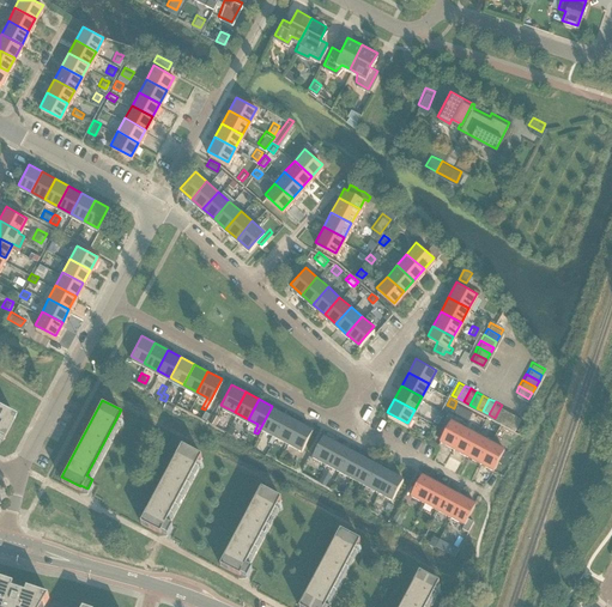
[(0,435),(1,436),(13,412),(0,405),(0,435)]
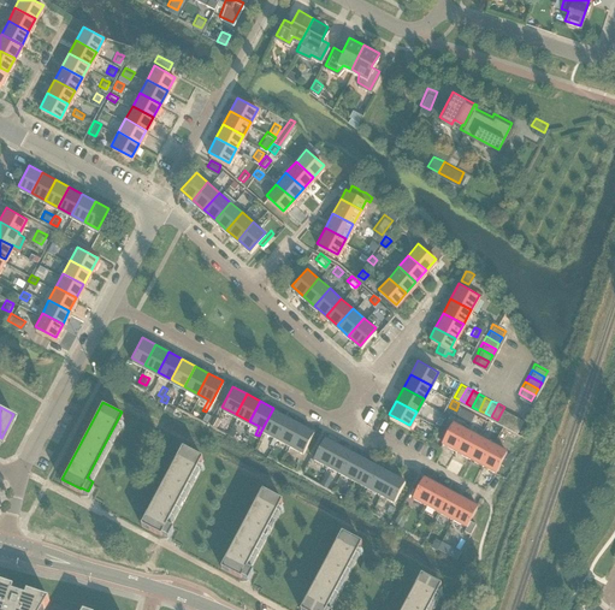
[(503,422),(510,410),(504,407),(497,420),(503,422)]
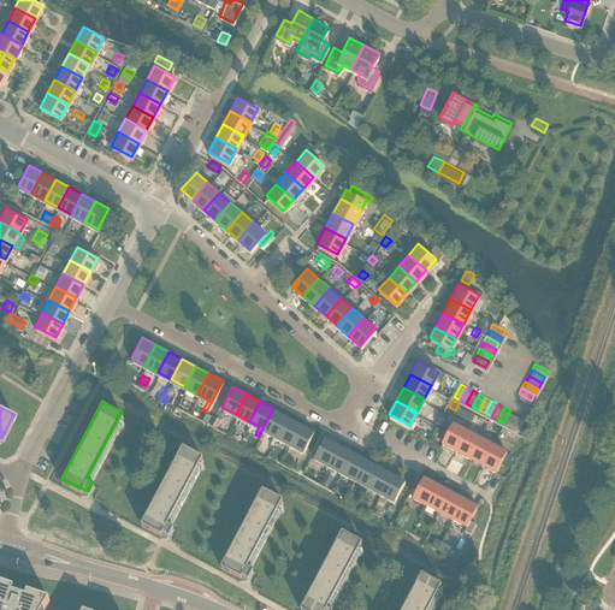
[(276,436),(287,415),(273,408),(262,428),(276,436)]
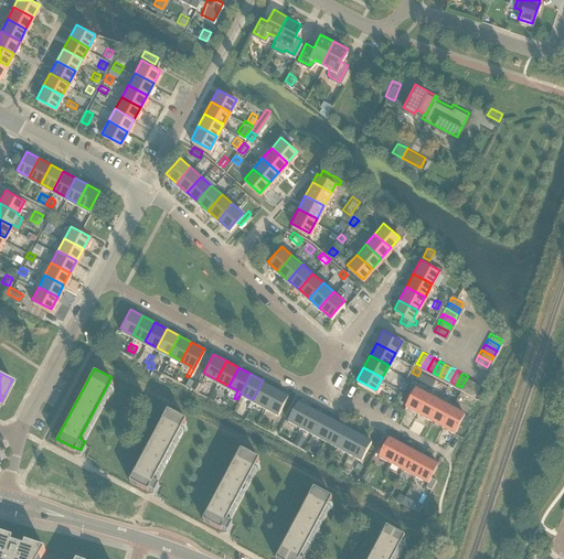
[(467,390),(474,379),(468,376),(461,387),(467,390)]
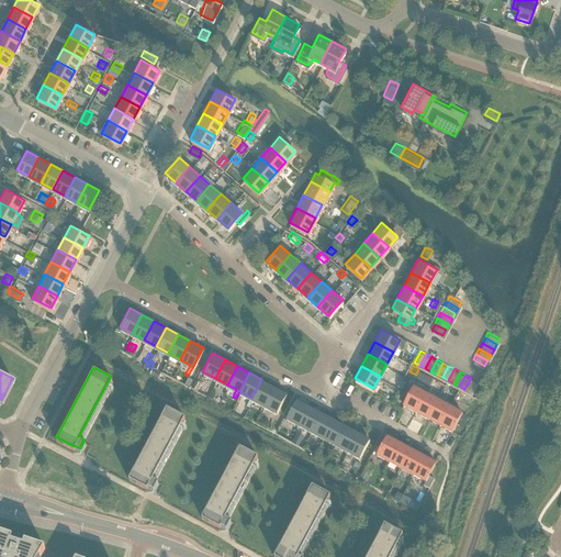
[(198,378),(194,377),(191,383),(197,387),(201,379),(198,378)]
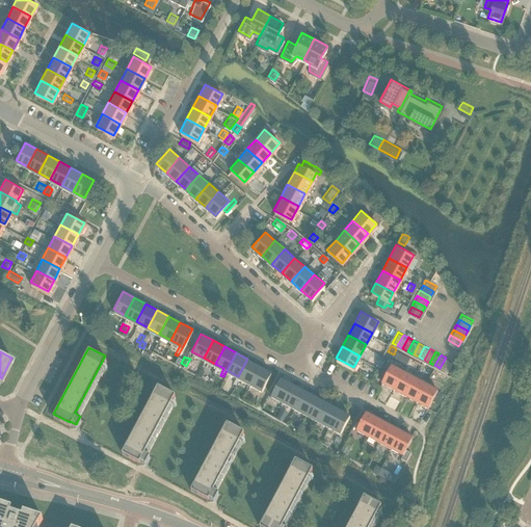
[(446,358),(440,368),(446,371),(451,360),(446,358)]
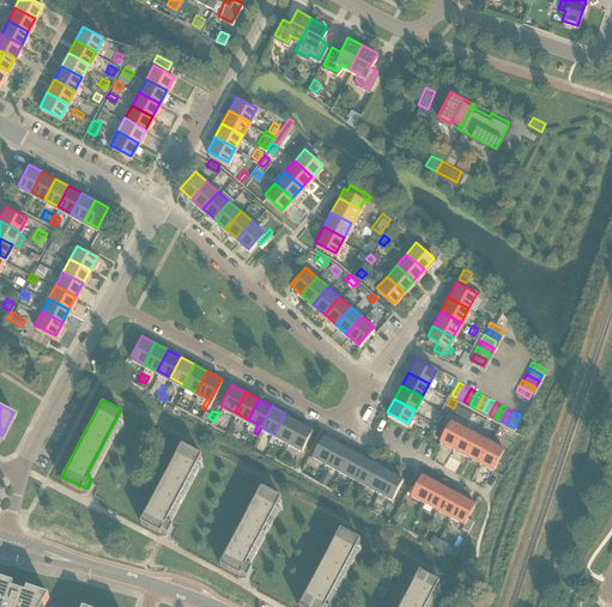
[(288,441),(298,420),(285,413),(274,433),(288,441)]
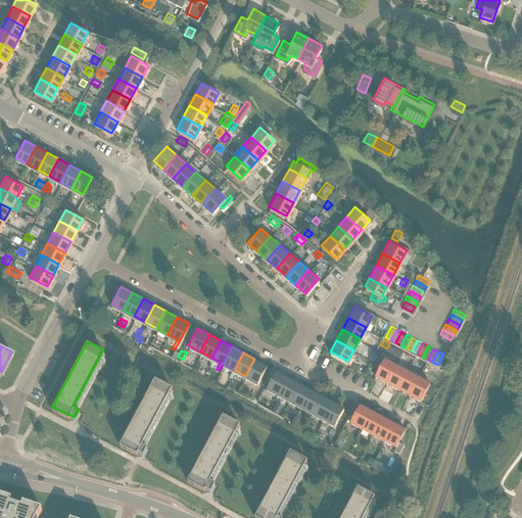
[(376,371),(374,374),(386,380),(395,363),(383,357),(383,358),(378,356),(371,369),(376,371)]
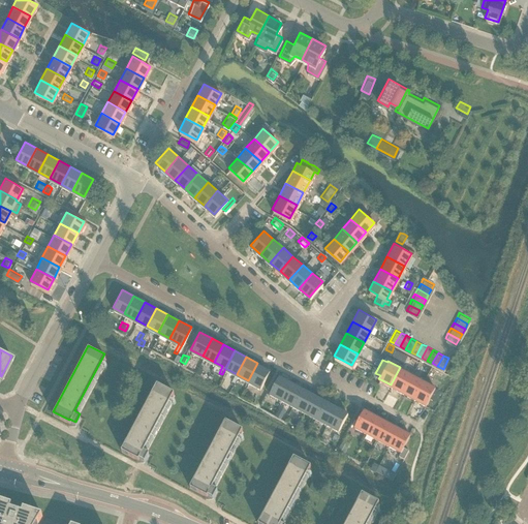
[(257,363),(248,380),(259,387),(269,369),(257,363)]
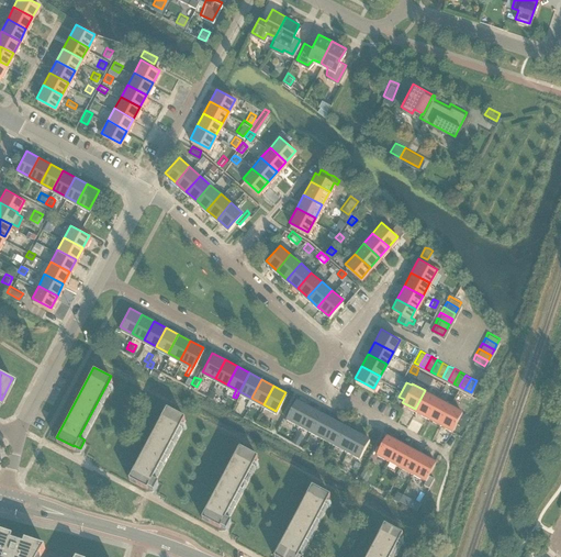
[(427,415),(437,397),(425,390),(415,409),(427,415)]
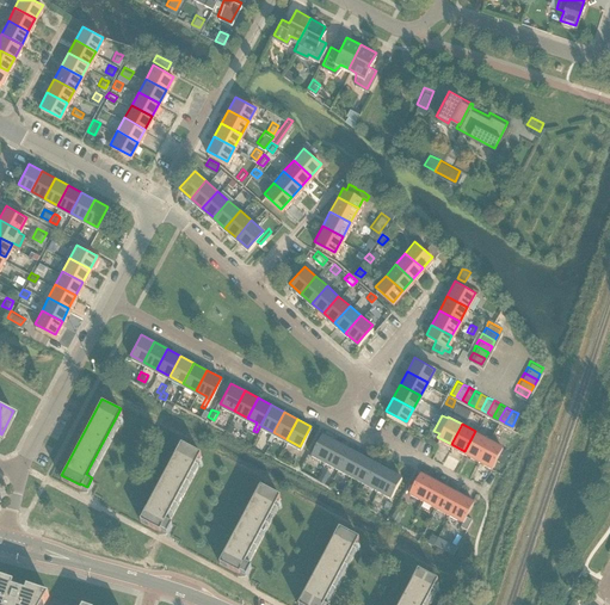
[(478,458),(488,438),(475,431),(464,451),(478,458)]
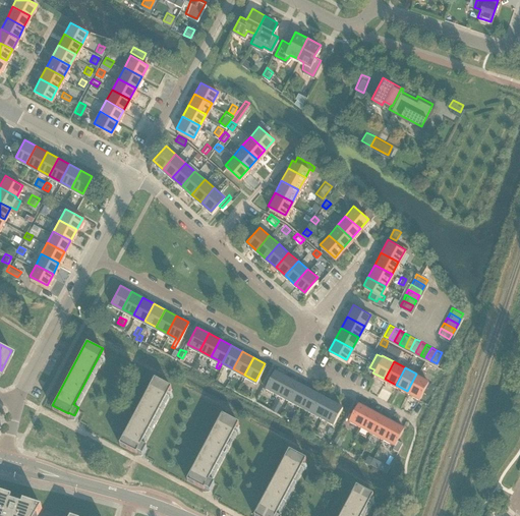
[(276,392),(285,375),(274,368),(265,386),(276,392)]
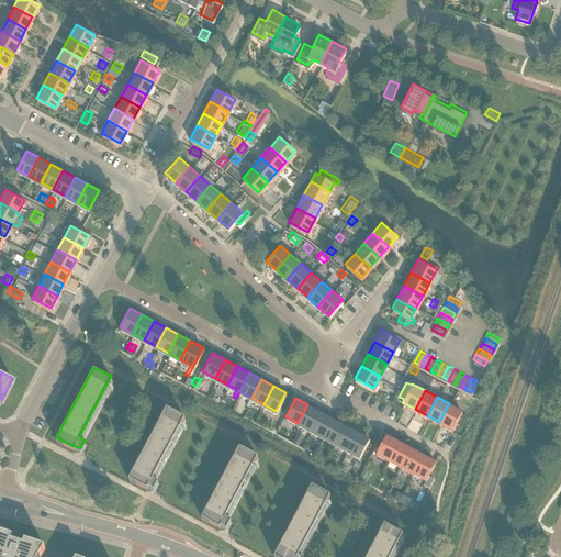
[(449,403),(439,422),(451,429),(461,410),(449,403)]
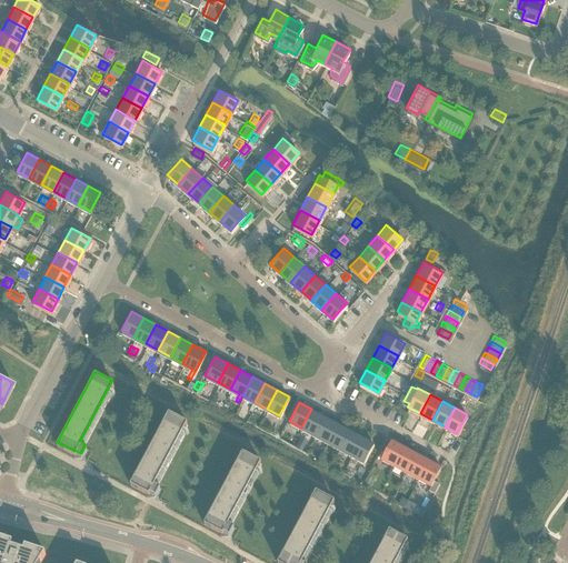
[(314,434),(324,415),(311,409),(301,428),(314,434)]
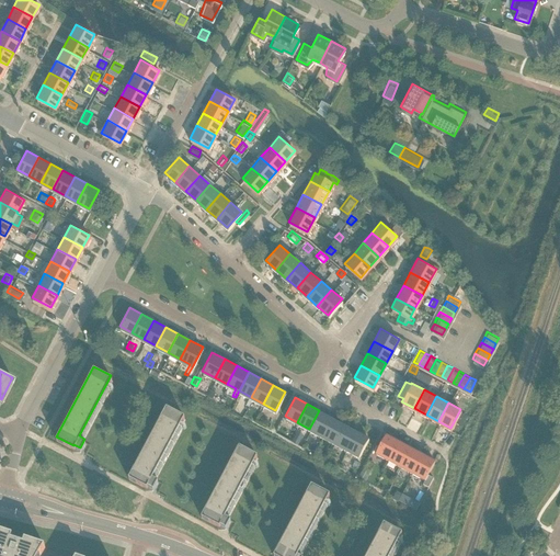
[(166,405),(128,475),(146,485),(146,484),(152,486),(157,477),(151,475),(183,415),(166,405)]
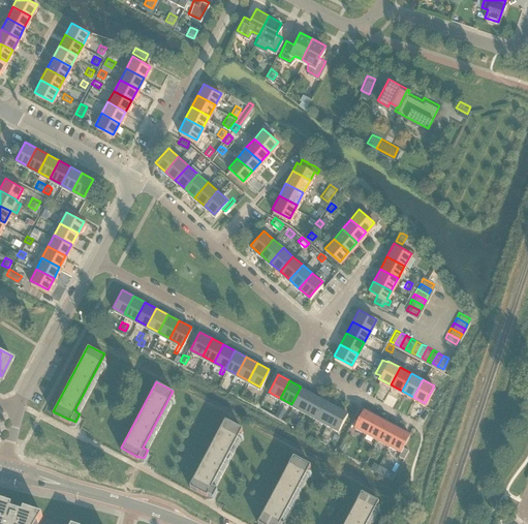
[(303,409),(312,392),(301,387),(291,404),(303,409)]
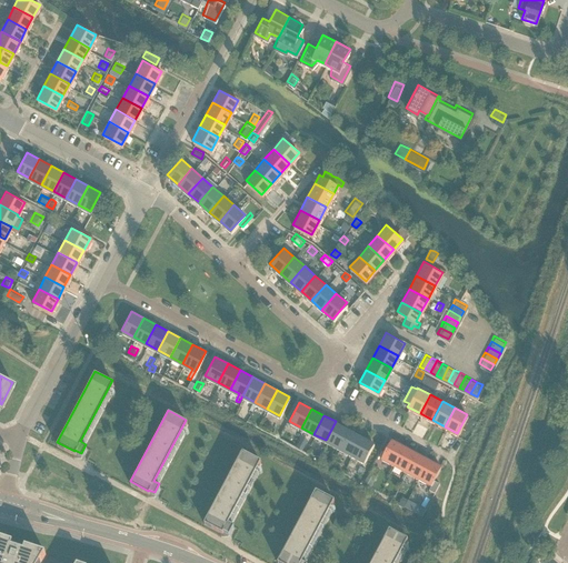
[(338,446),(348,428),(336,421),(326,440),(338,446)]
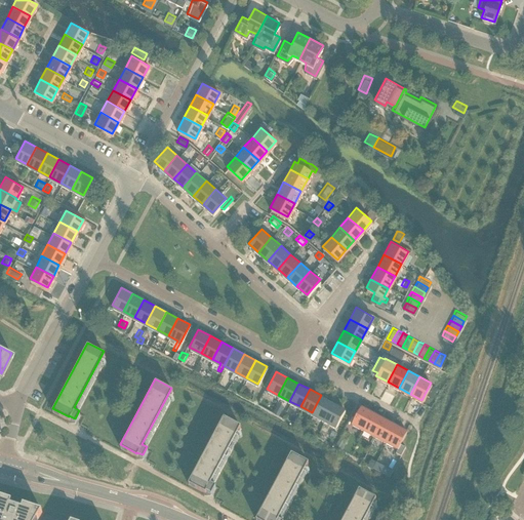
[(323,418),(332,401),(321,395),(312,412),(323,418)]
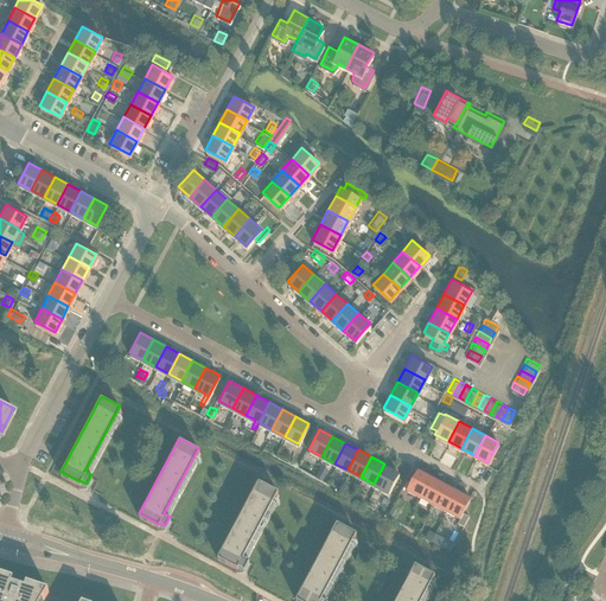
[(320,475),(325,466),(319,462),(314,473),(320,475)]
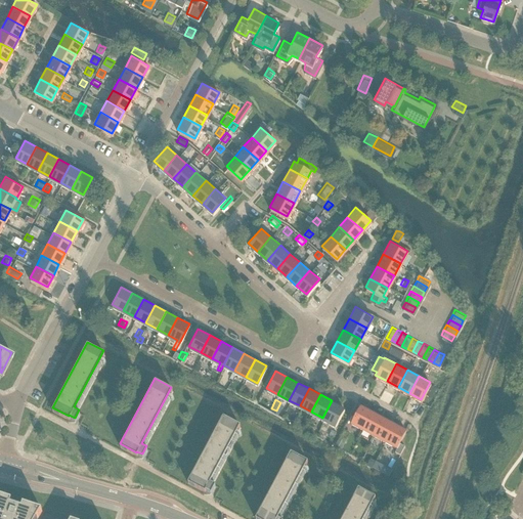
[(332,400),(322,418),(335,424),(344,406),(332,400)]
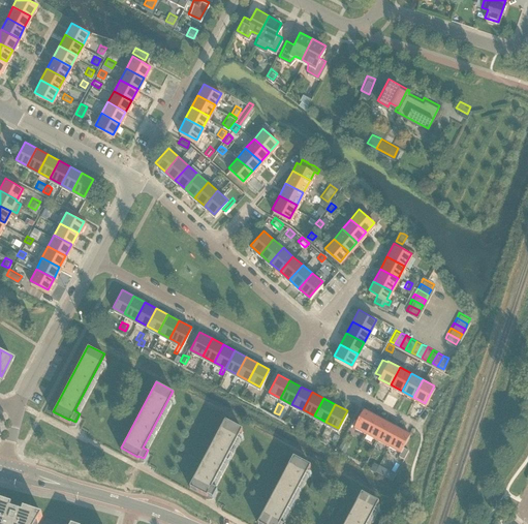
[(365,431),(374,413),(363,407),(353,425),(365,431)]
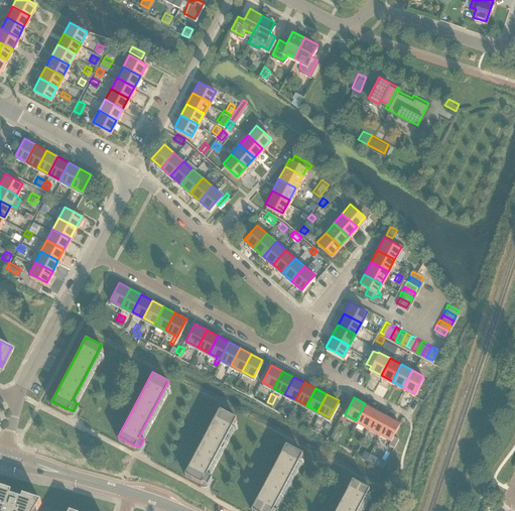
[(367,426),(376,409),(365,403),(356,420),(367,426)]
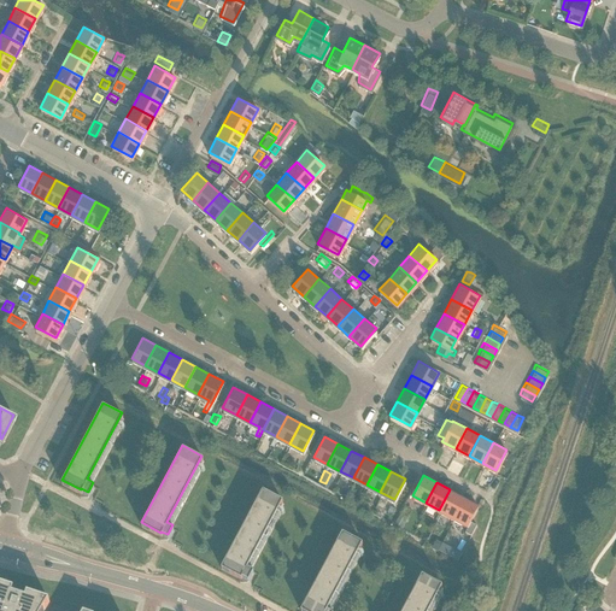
[(262,487),(221,564),(240,575),(241,574),(247,577),(252,568),(246,564),(281,498),(262,487)]
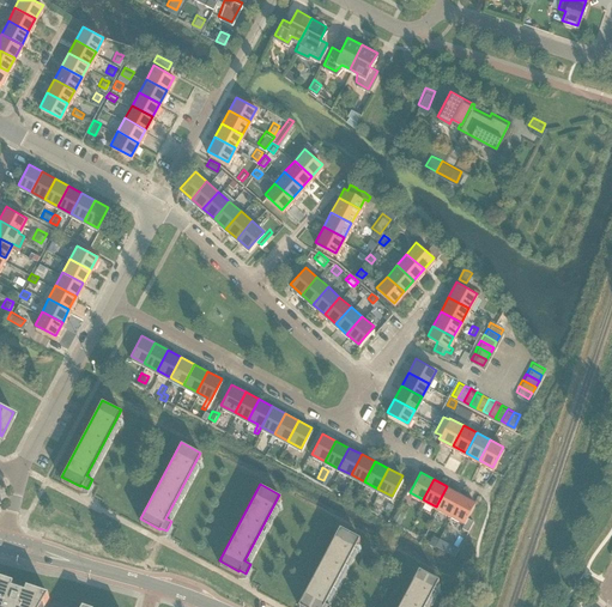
[(450,514),(461,493),(447,486),(436,507),(450,514)]
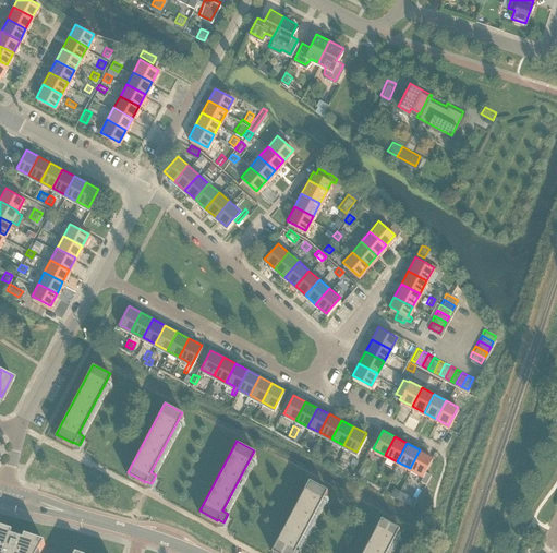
[(422,475),(424,468),(432,456),(420,449),(410,468),(422,475)]
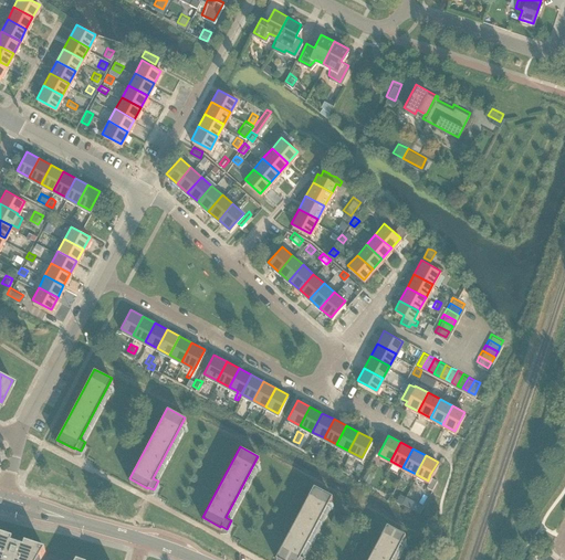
[(370,469),(365,467),(361,476),(368,479),(373,471),(370,469)]
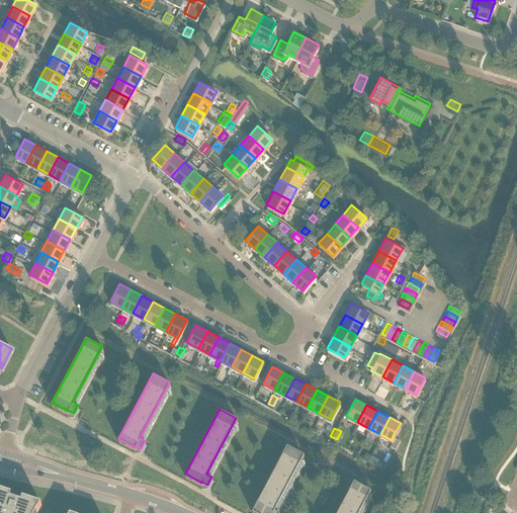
[(400,437),(394,434),(392,440),(390,443),(395,446),(400,437)]
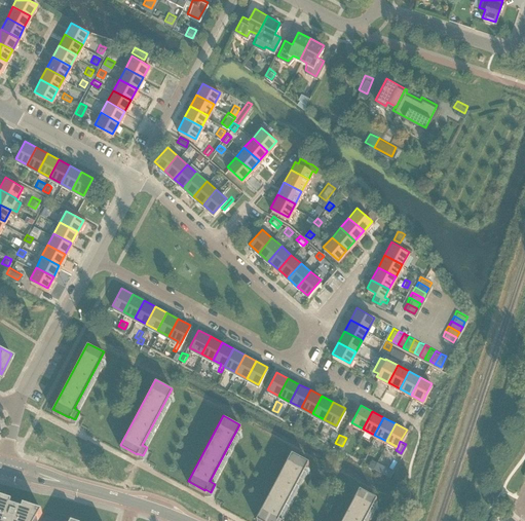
[(291,452),(256,517),(262,520),(282,520),(283,520),(277,517),(307,460),(291,452)]
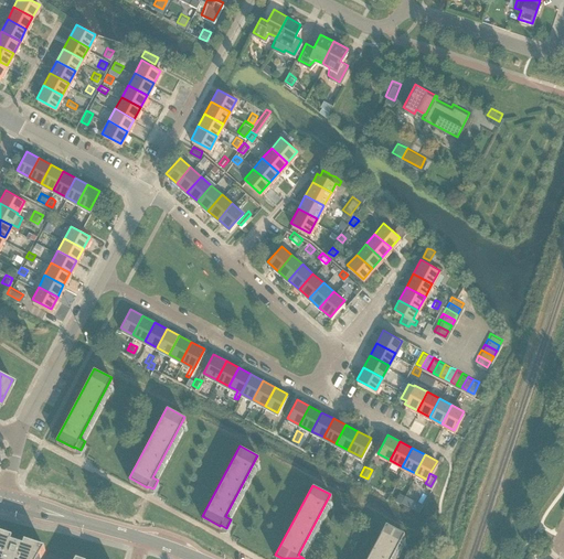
[(385,524),(366,558),(389,558),(403,533),(385,524)]
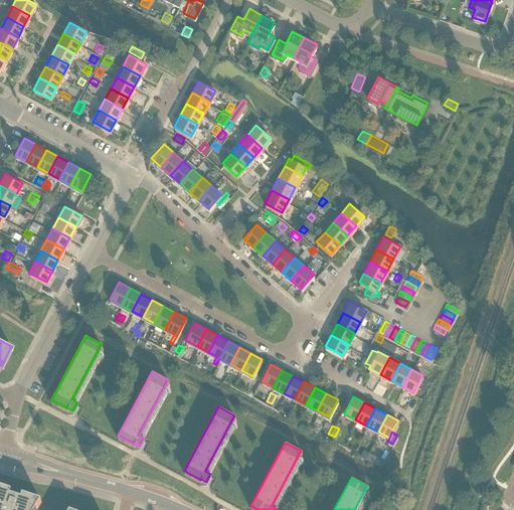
[(0,509),(32,509),(40,498),(22,492),(20,496),(9,492),(10,488),(0,484),(0,509)]
